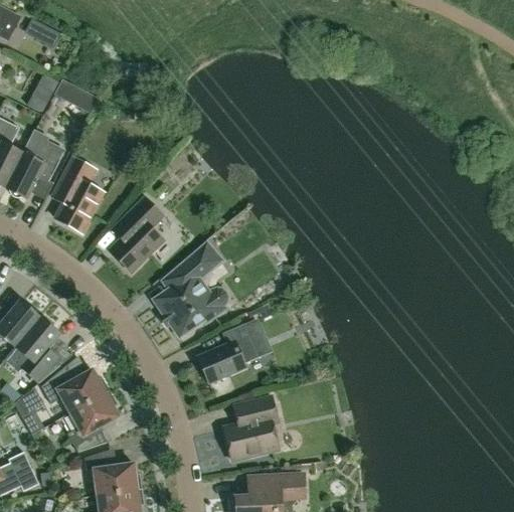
[(20,16),(0,5),(0,34),(8,39),(20,16)]
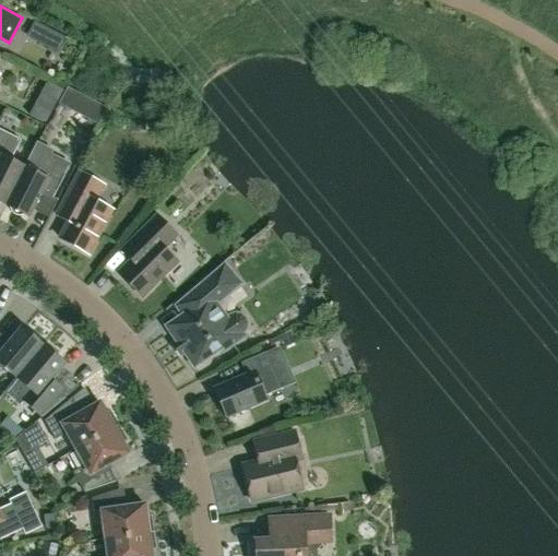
[(50,27),(35,20),(27,34),(43,42),(50,27)]
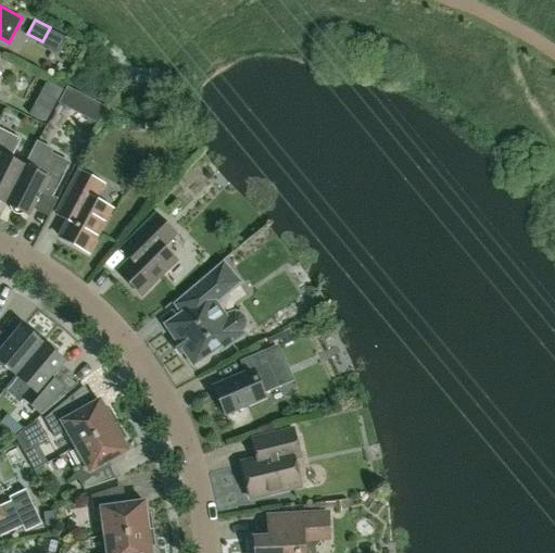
[(7,202),(25,164),(12,158),(22,137),(0,125),(0,200),(2,200),(7,202)]
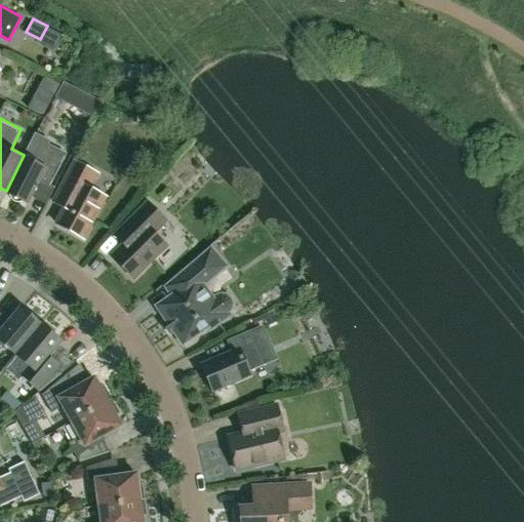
[(51,184),(67,153),(47,143),(37,162),(24,155),(6,191),(10,192),(11,196),(13,199),(16,200),(21,200),(24,199),(28,201),(40,178),(51,184)]
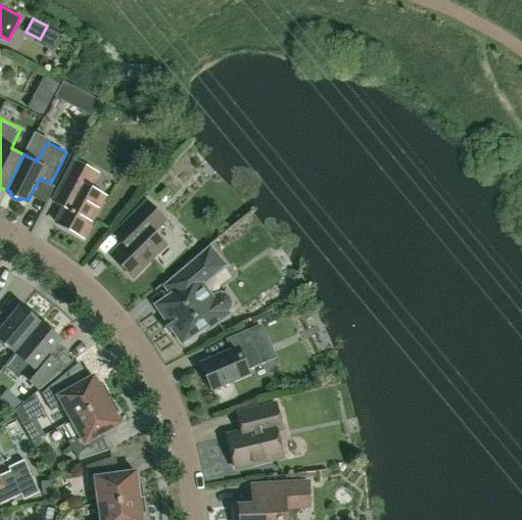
[(84,235),(104,194),(89,186),(97,171),(76,159),(54,199),(65,205),(57,221),(84,235)]
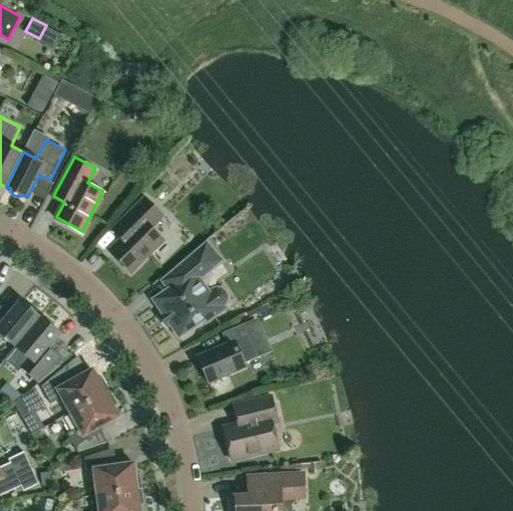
[(146,197),(129,214),(112,229),(121,238),(110,249),(132,270),(163,238),(150,226),(162,214),(146,197)]
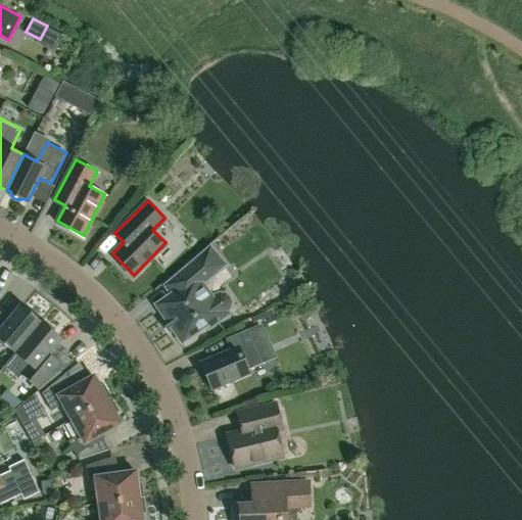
[(162,283),(171,293),(157,303),(183,340),(208,323),(210,325),(229,312),(228,311),(231,306),(232,301),(231,296),(227,292),(221,291),(216,293),(212,296),(203,285),(197,276),(221,258),(210,246),(180,270),(162,283)]
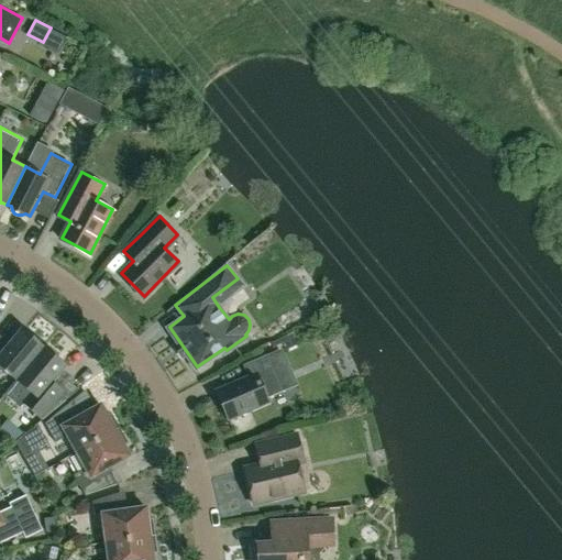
[(31,335),(23,328),(9,344),(3,344),(0,341),(0,370),(1,369),(7,369),(17,377),(18,377),(47,343),(34,332),(32,335),(31,335)]
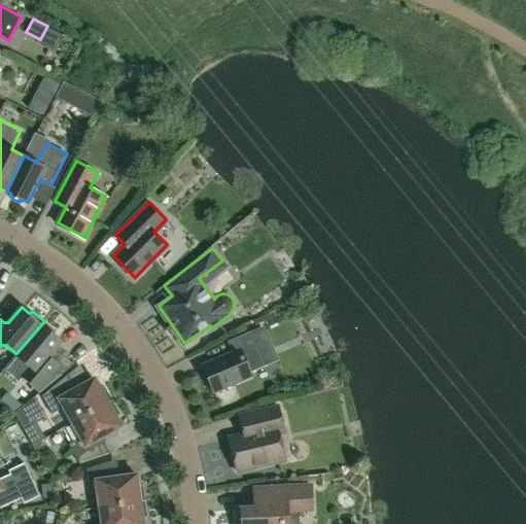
[(266,318),(269,324),(277,321),(272,311),(248,321),(250,325),(266,318)]
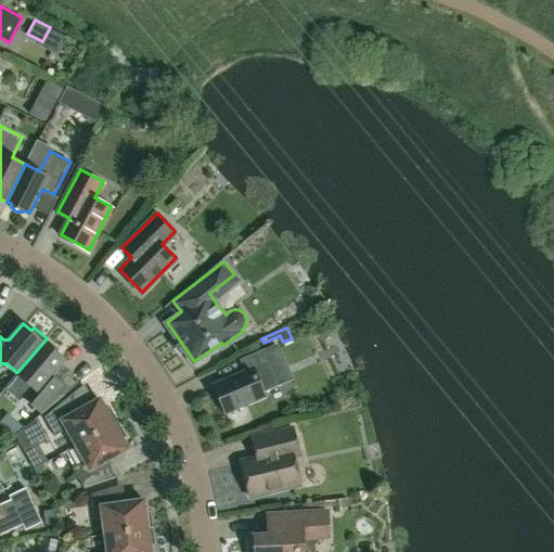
[(52,375),(65,359),(58,352),(58,351),(60,349),(47,338),(17,372),(16,372),(5,387),(22,400),(24,396),(42,411),(66,393),(52,381),(52,375)]
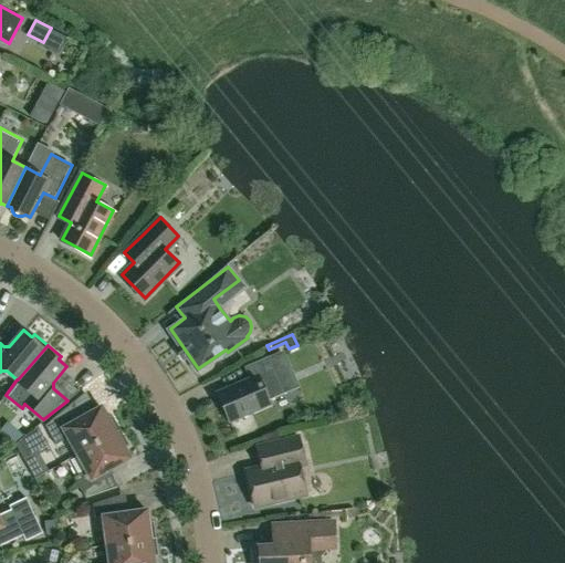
[(270,398),(285,392),(269,354),(244,365),(250,377),(218,392),(230,419),(271,402),(270,398)]
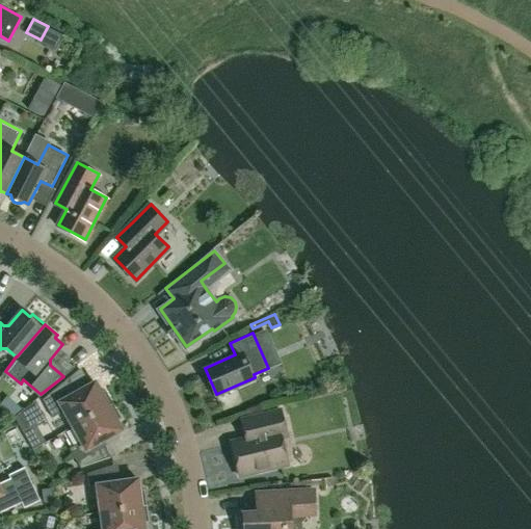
[(76,392),(68,378),(44,398),(53,416),(64,410),(73,425),(114,402),(106,388),(102,391),(97,380),(76,392)]
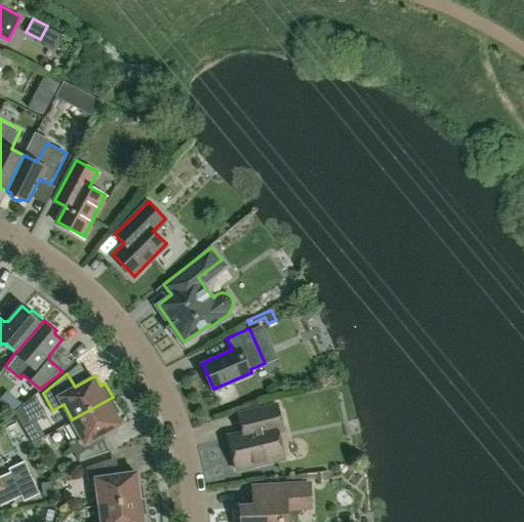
[(17,408),(24,403),(7,390),(1,397),(15,409),(17,408)]
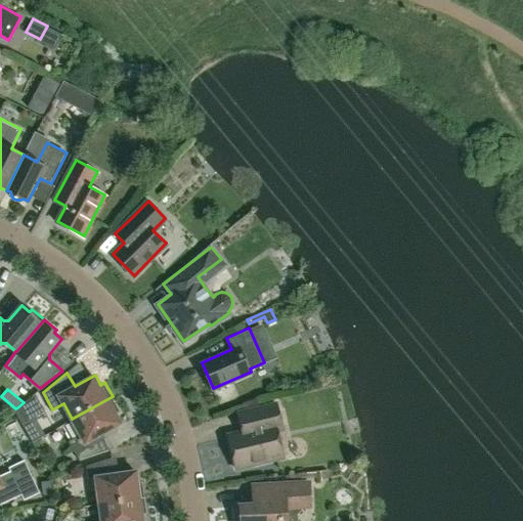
[(26,422),(45,410),(35,393),(24,402),(17,407),(26,422)]
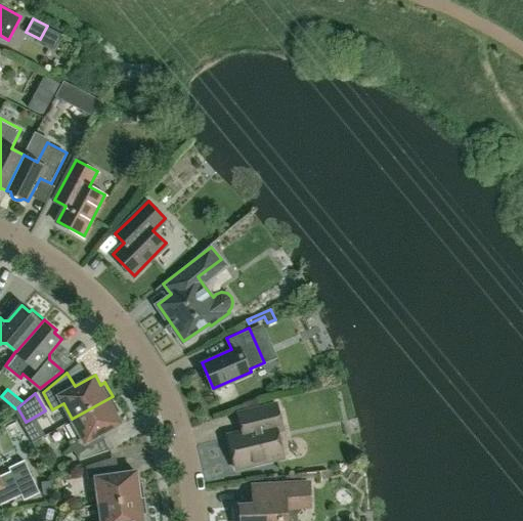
[(80,459),(110,448),(101,434),(122,423),(116,413),(120,410),(113,396),(72,419),(80,434),(70,440),(80,459)]
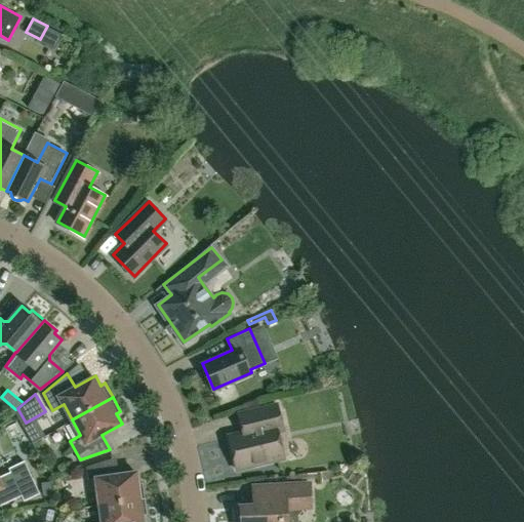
[(237,468),(280,457),(277,446),(280,441),(277,426),(281,417),(278,403),(243,411),(247,426),(243,432),(230,435),(237,468)]
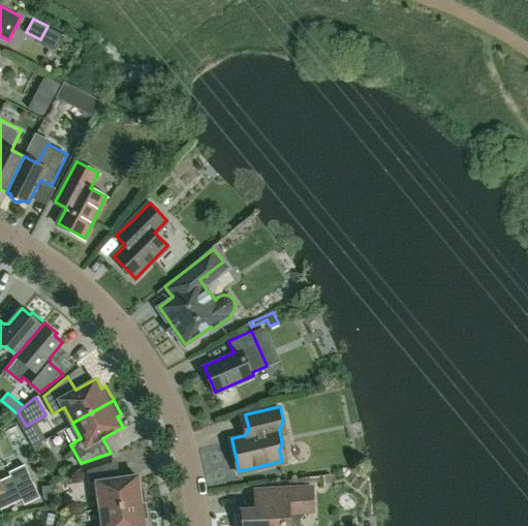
[(115,477),(113,461),(88,469),(90,482),(97,481),(100,507),(147,501),(145,486),(140,486),(138,474),(115,477)]
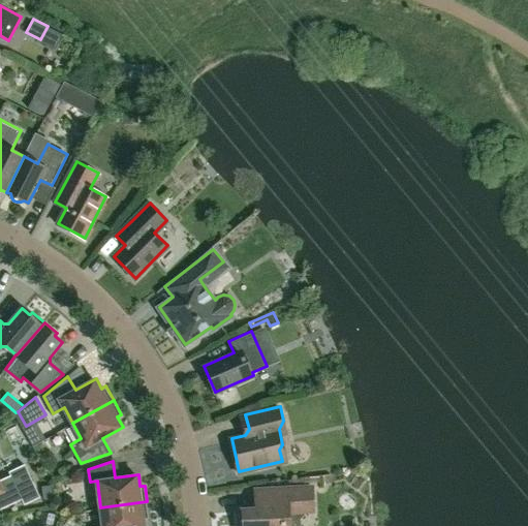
[(0,478),(0,507),(22,498),(25,503),(40,496),(25,463),(9,470),(11,474),(0,478)]
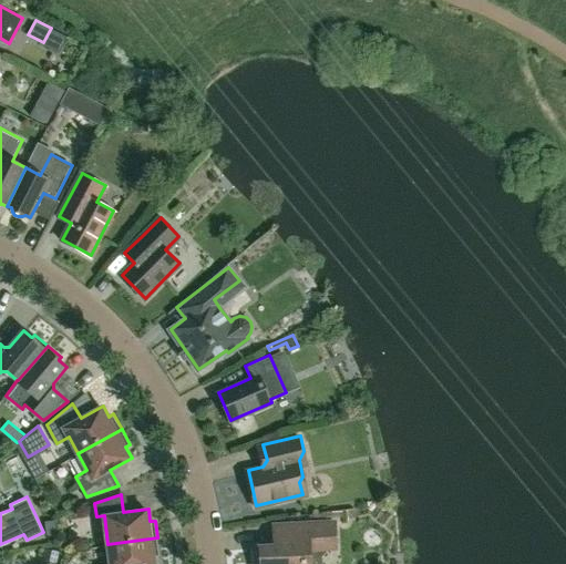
[(260,546),(261,563),(321,563),(322,563),(322,555),(330,547),(337,547),(336,520),(274,523),(275,545),(260,546)]
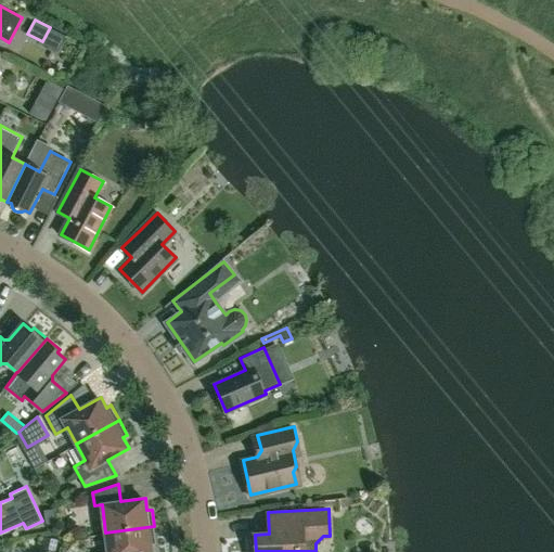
[(152,551),(152,543),(156,543),(154,526),(105,533),(107,551),(102,551),(152,551)]
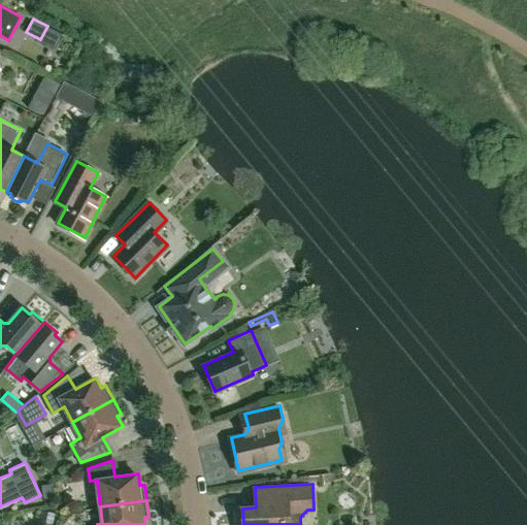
[(53,522),(56,513),(43,510),(41,519),(53,522)]
